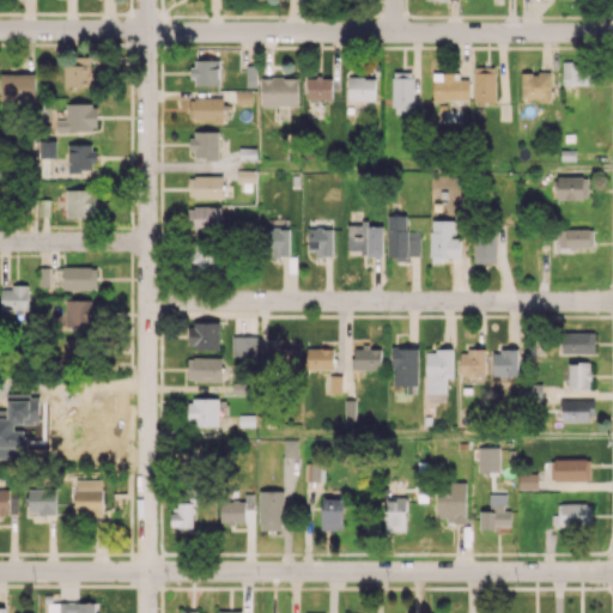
[(91,87),(91,56),(64,56),(65,87),(91,87)]
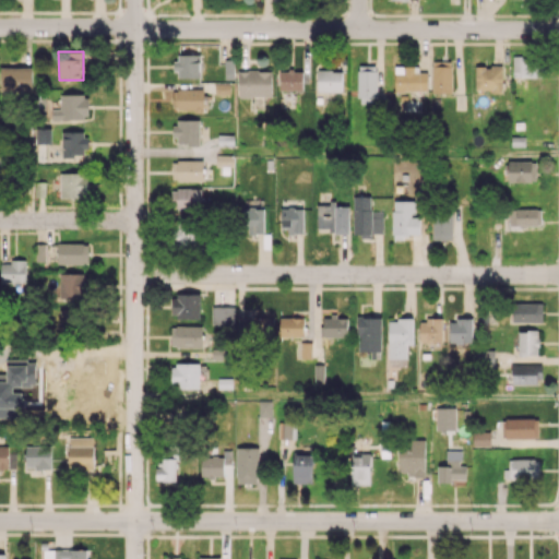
[(176,78),(200,78),(200,55),(176,54),(176,78)]
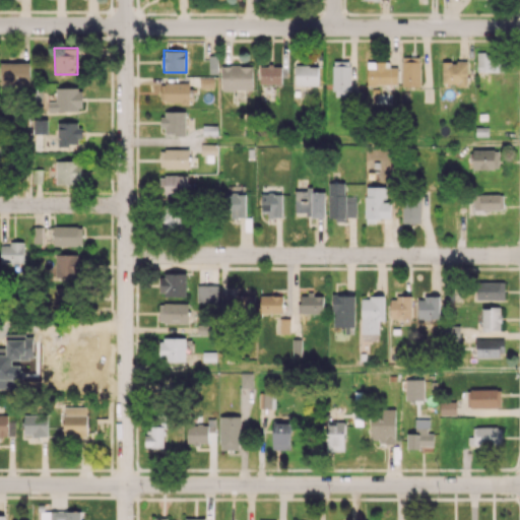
[(476,72),(501,72),(502,53),(477,52),(476,72)]
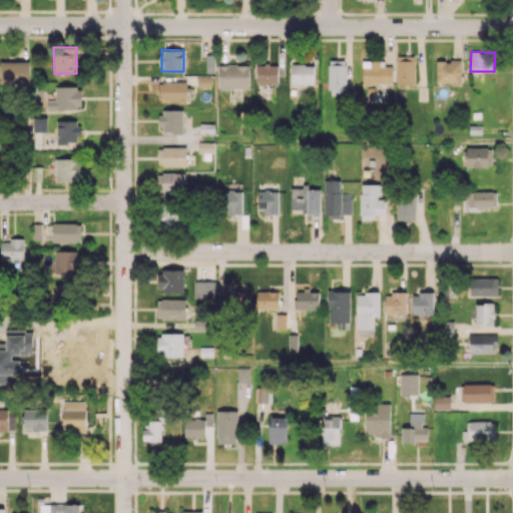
[(414,85),(415,56),(396,56),(396,85),(414,85)]
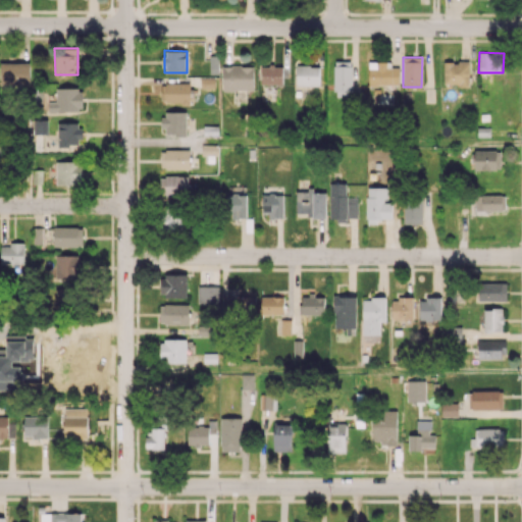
[(353,61),(334,61),(333,96),(352,96),(353,61)]
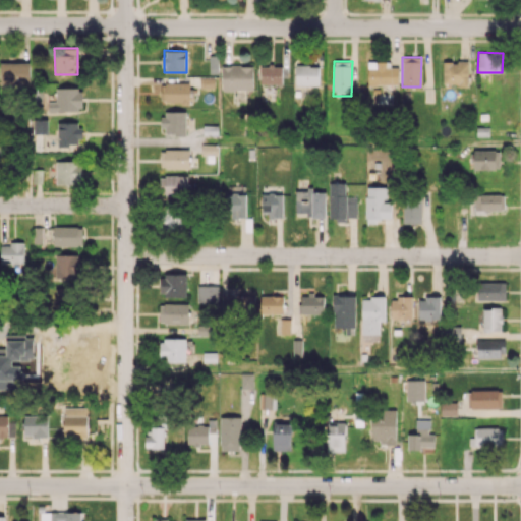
[(398,67),(389,67),(389,61),(367,62),(367,85),(398,84),(398,67)]
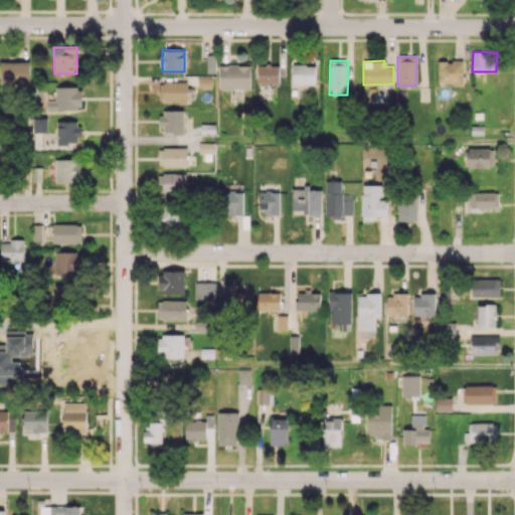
[(438,61),(438,83),(453,82),(453,86),(463,86),(462,60),(438,61)]
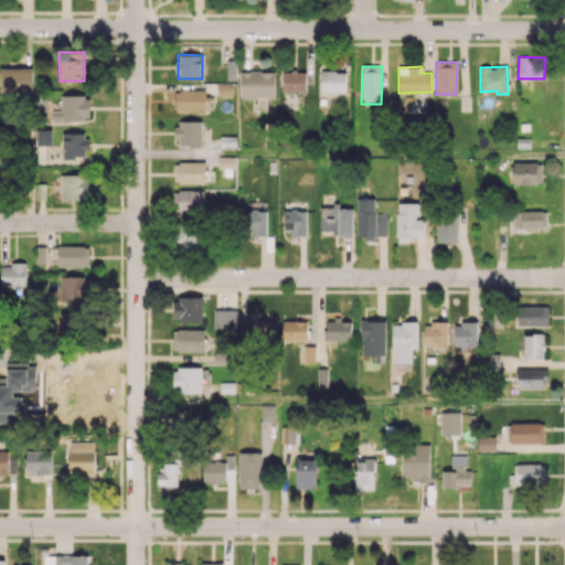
[(32,92),(32,67),(0,67),(0,80),(0,92),(32,92)]
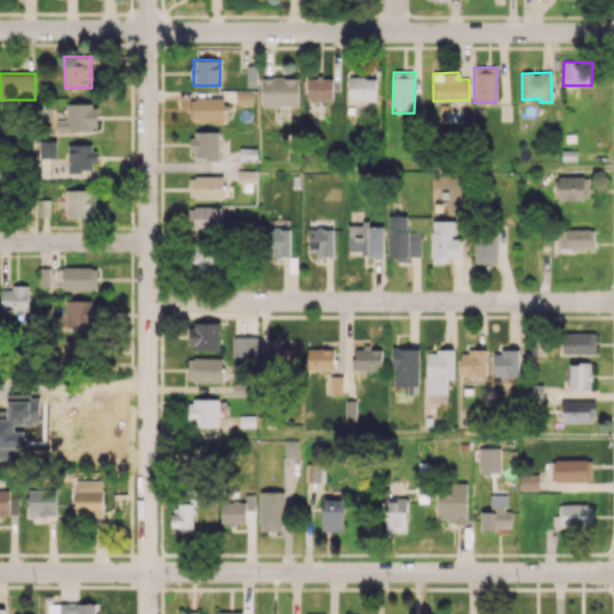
[(332,78),(307,77),(306,100),(332,100),(332,78)]
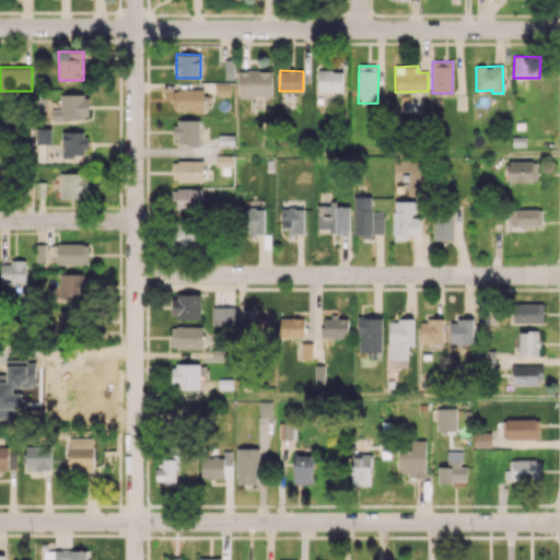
[(342,70),(318,70),(317,92),(342,92),(342,70)]
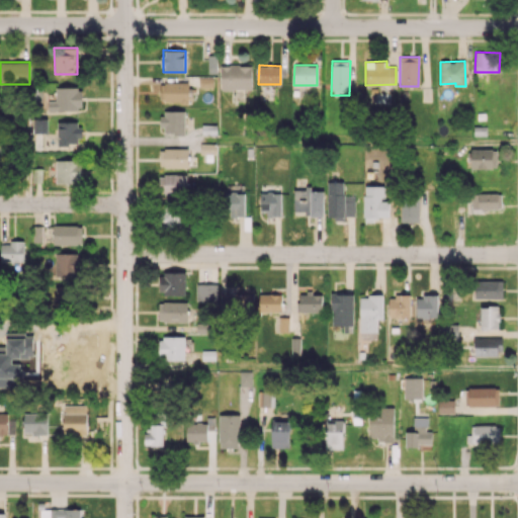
[(252,66),(221,66),(221,89),(251,89),(252,66)]
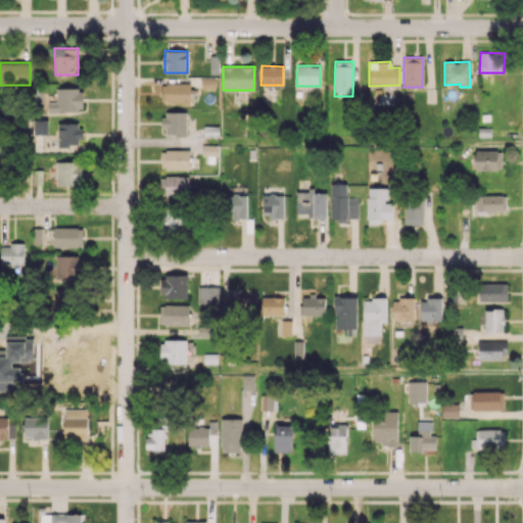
[(162,103),(190,103),(190,83),(163,83),(162,103)]
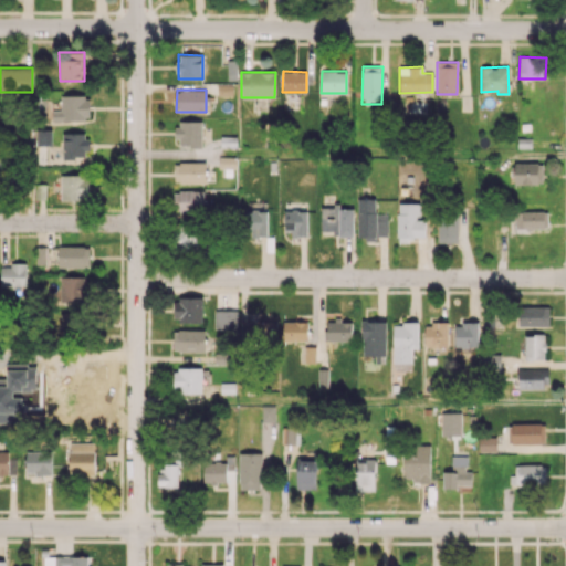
[(60,111),(52,111),(52,121),(90,119),(90,95),(60,95),(60,111)]
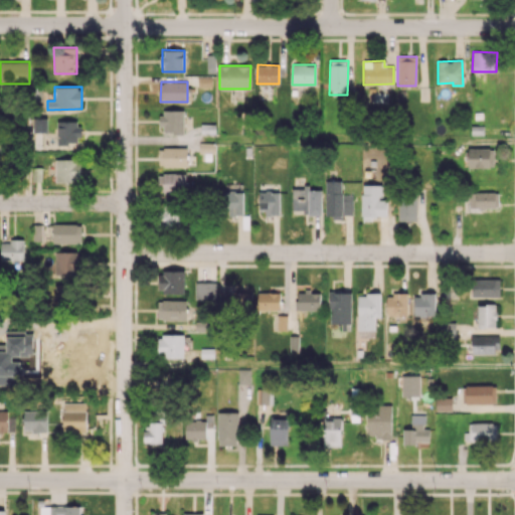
[(184,110),(161,110),(160,132),(183,133),(184,110)]
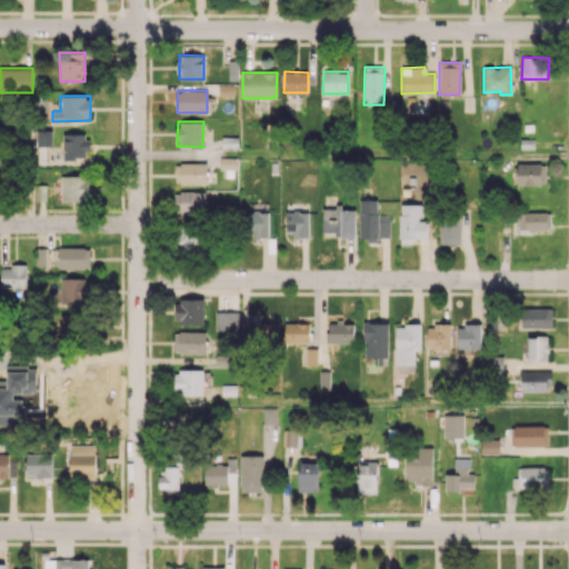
[(88,133),(62,133),(63,157),(89,157),(88,133)]
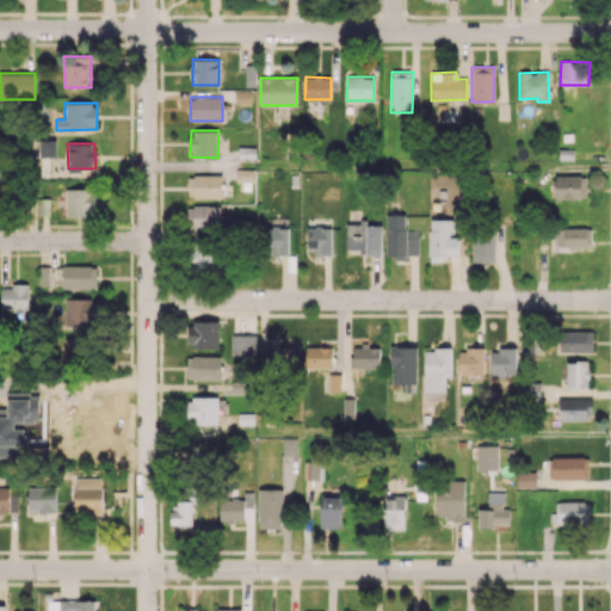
[(254,170),(235,170),(236,181),(254,181),(254,170)]
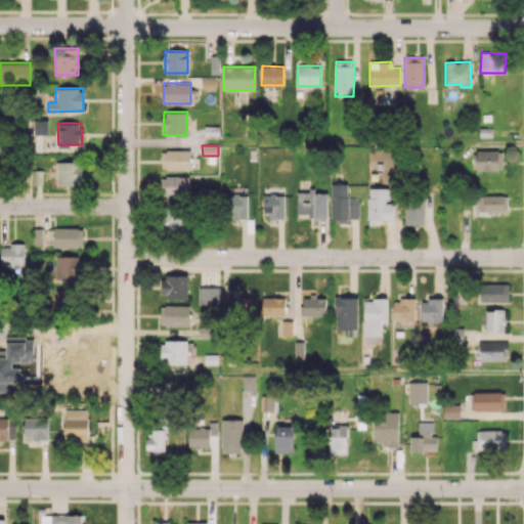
[(190,150),(161,149),(161,169),(190,170),(190,150)]
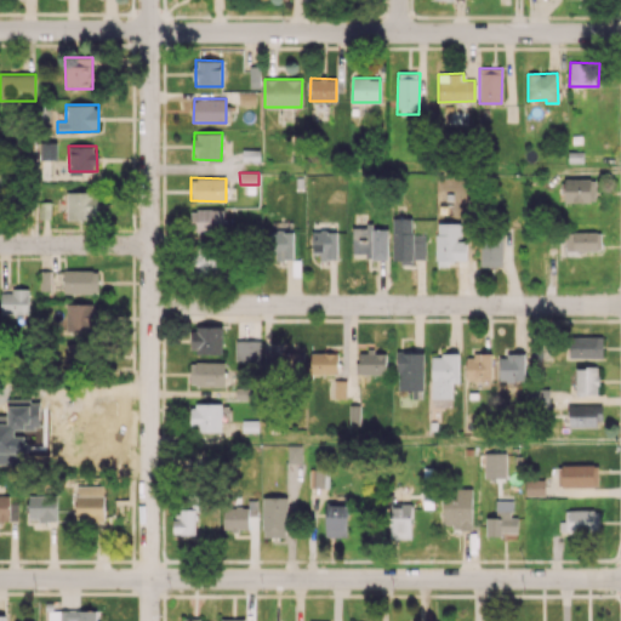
[(564,201),(594,203),(596,178),(564,178),(564,201)]
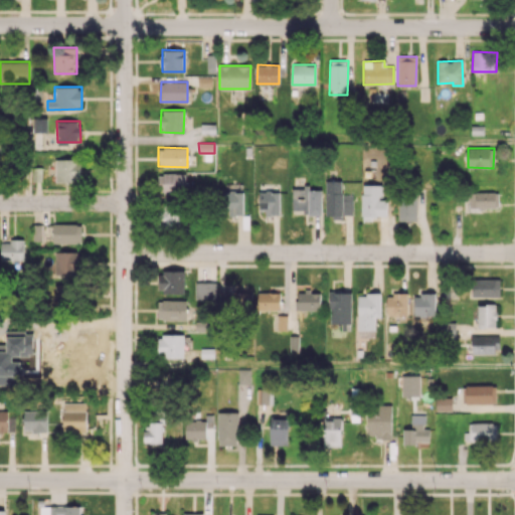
[(81,159),(54,159),(55,182),(81,182),(81,159)]
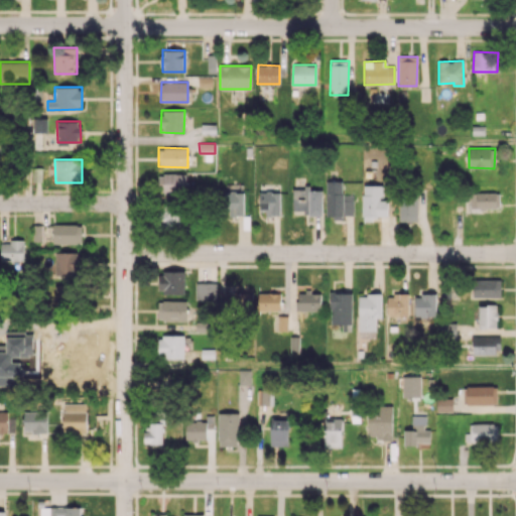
[(160,174),(161,194),(187,192),(186,173),(160,174)]
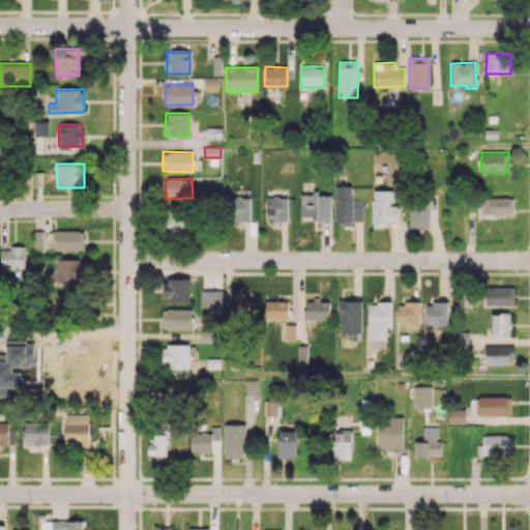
[(334,222),(362,223),(362,200),(352,200),(352,186),(334,185),(334,222)]
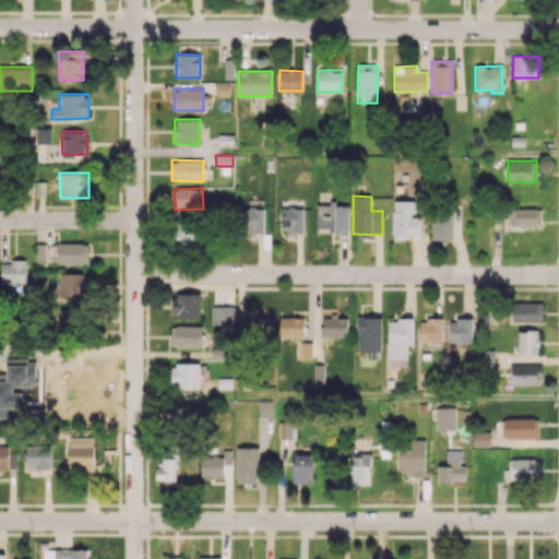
[(392,236),(419,237),(419,217),(413,217),(414,201),(393,200),(392,236)]
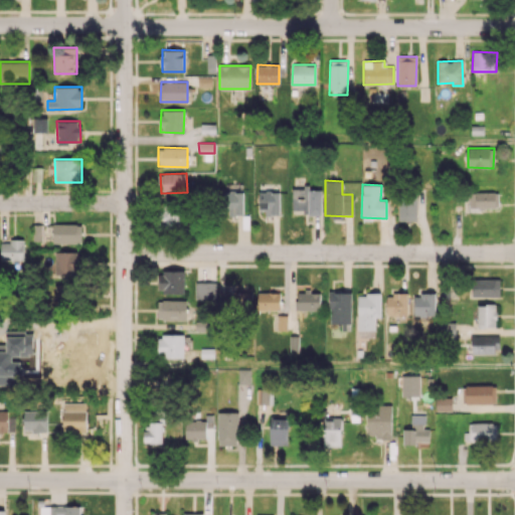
[(308,188),(293,187),(292,213),(307,213),(308,188)]
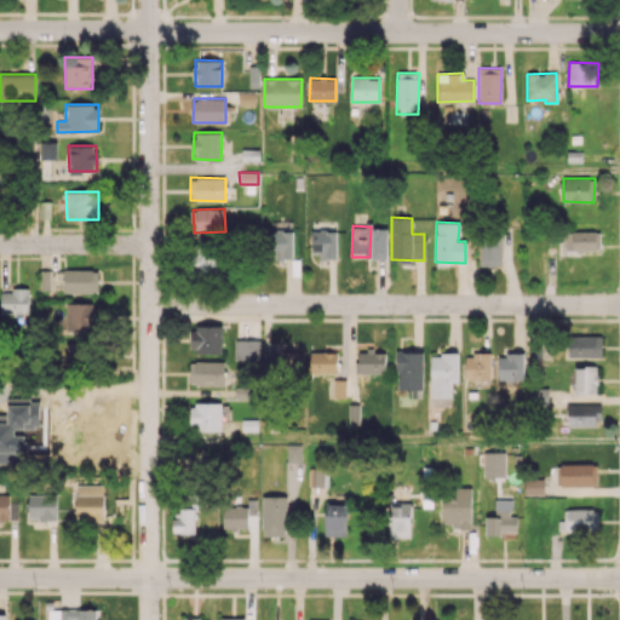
[(386,228),(371,228),(371,259),(388,259),(386,228)]
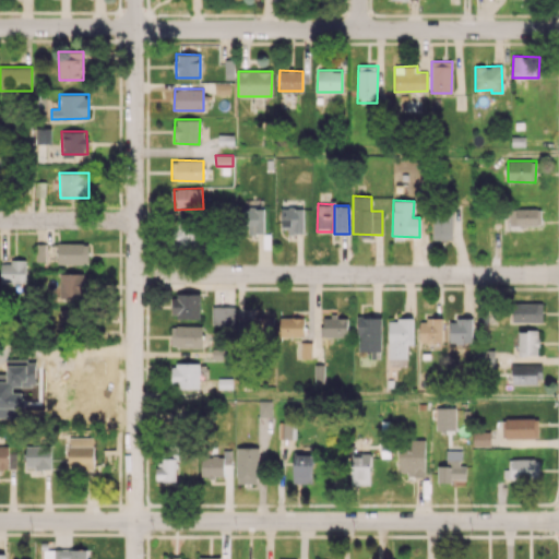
[(263,207),(244,207),(244,235),(264,234),(263,207)]
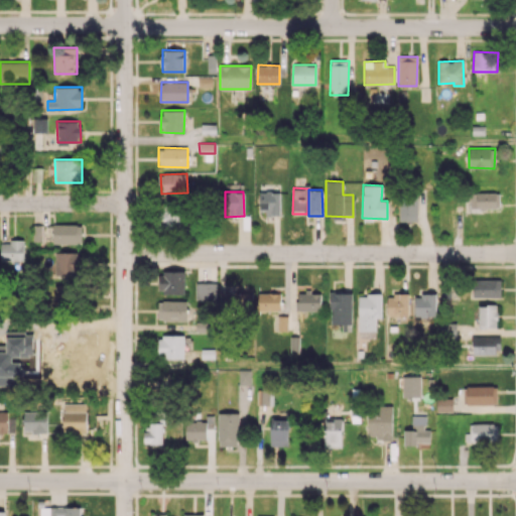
[(261,192),(261,216),(280,216),(279,191),(261,192)]
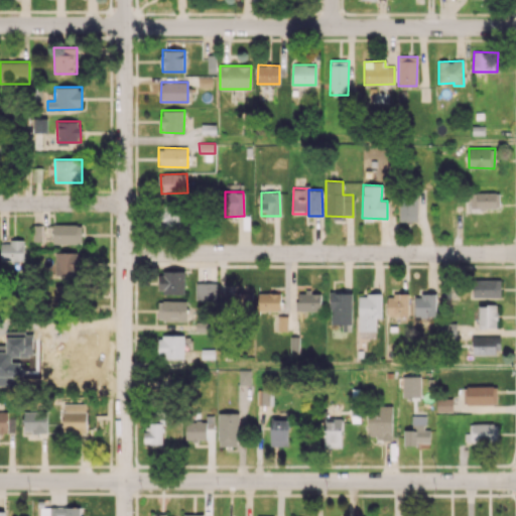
[(418,222),(417,192),(398,194),(399,222),(418,222)]
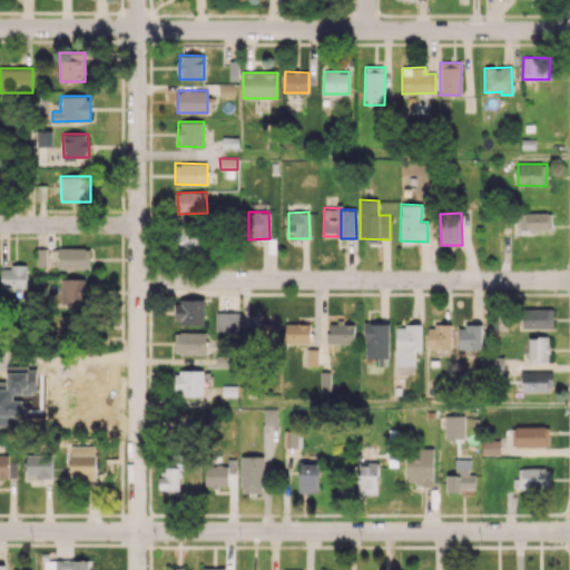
[(551,213),(519,213),(518,231),(551,231),(551,213)]
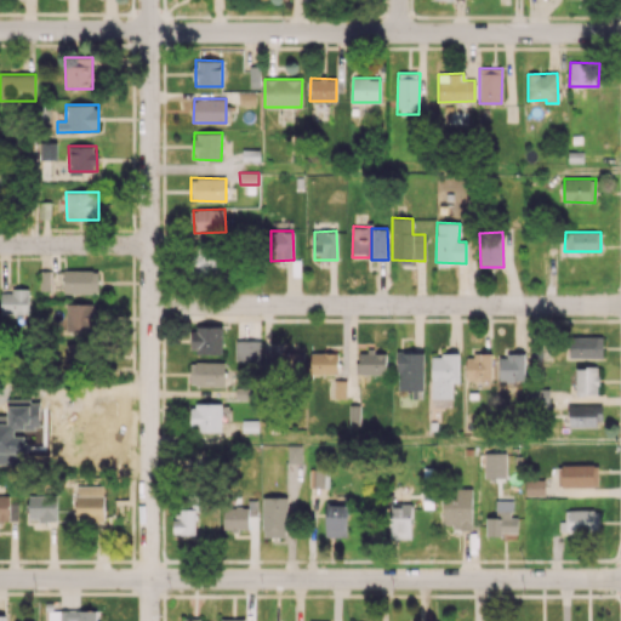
[(195,274),(218,275),(220,245),(195,244),(195,274)]
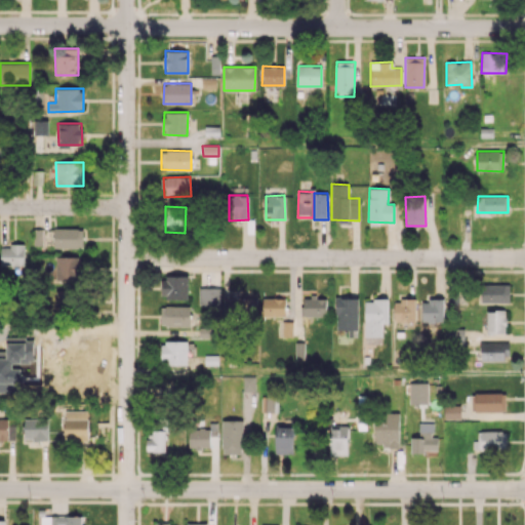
[(83,248),(83,229),(53,228),(53,248),(83,248)]
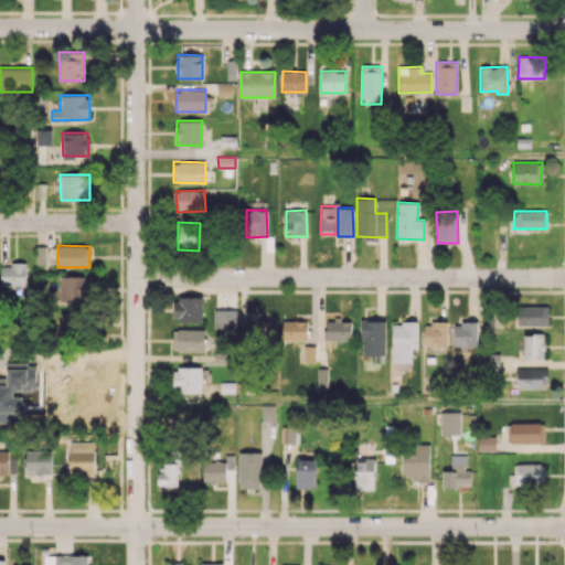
[(35,264),(45,264),(44,248),(35,248),(35,264)]
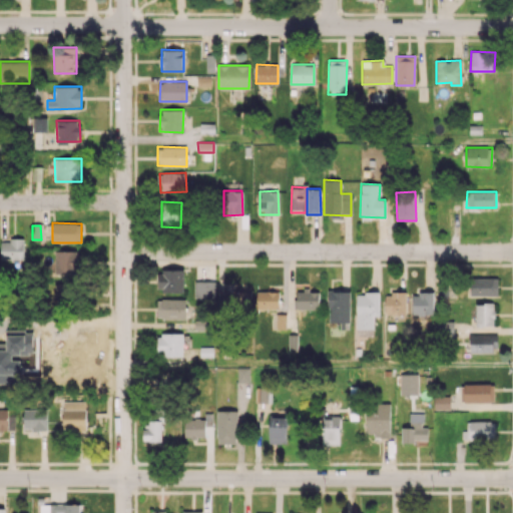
[(0,239),(0,260),(23,259),(23,239),(0,239)]
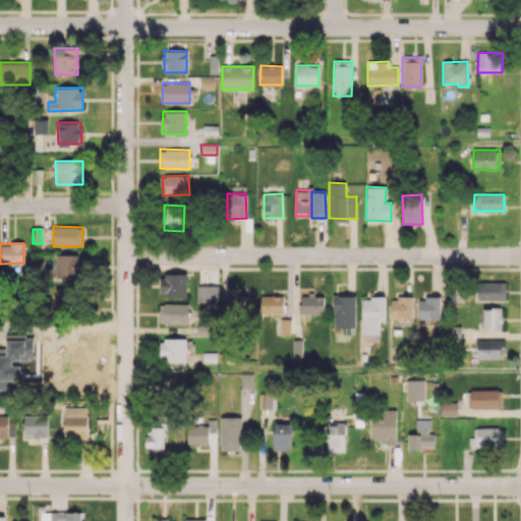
[(78,277),(79,255),(55,254),(55,276),(78,277)]
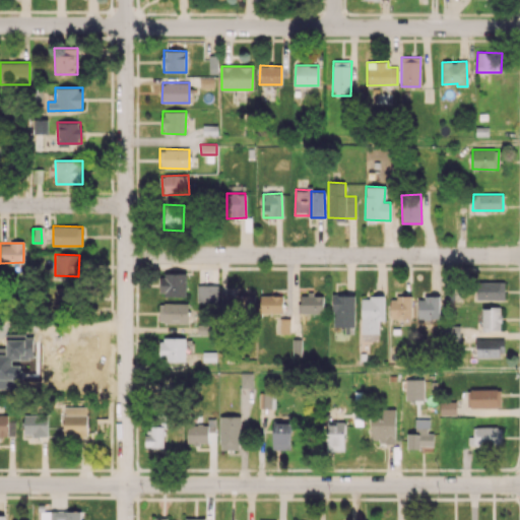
[(187,296),(188,273),(159,273),(159,295),(187,296)]
